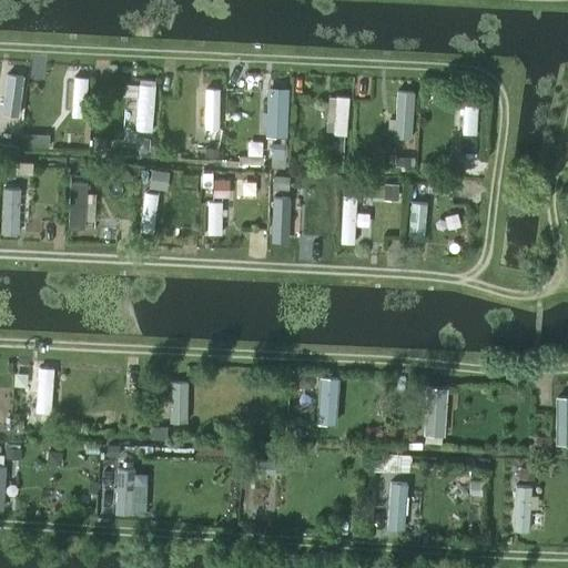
[(23,78),(8,75),(2,115),(19,118),(23,78)]
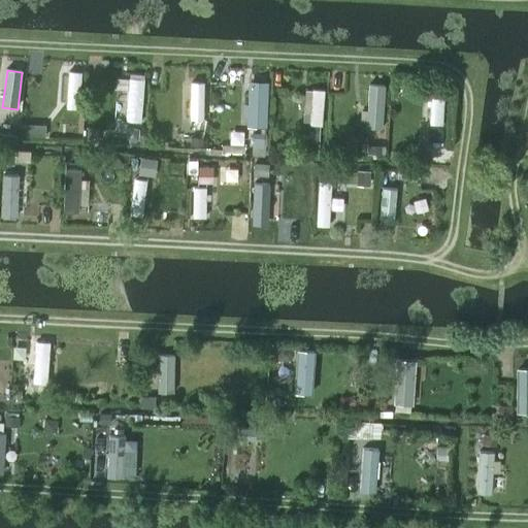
[(68,70),(66,107),(79,108),(81,71),(68,70)]
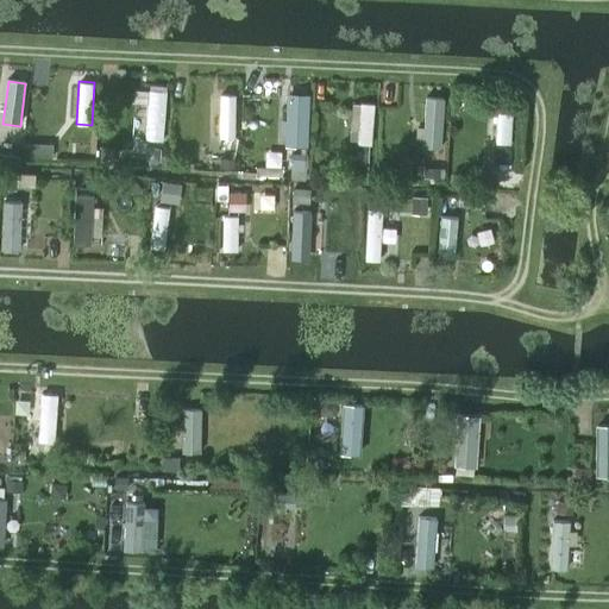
[(151,88),(148,133),(162,135),(165,89),(151,88)]
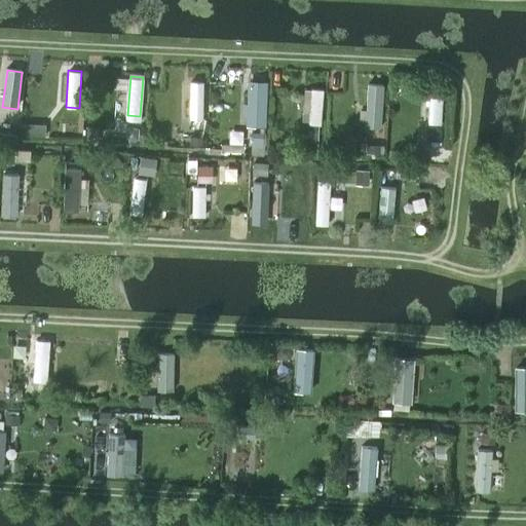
[(249,78),(247,123),(263,124),(265,79),(249,78)]
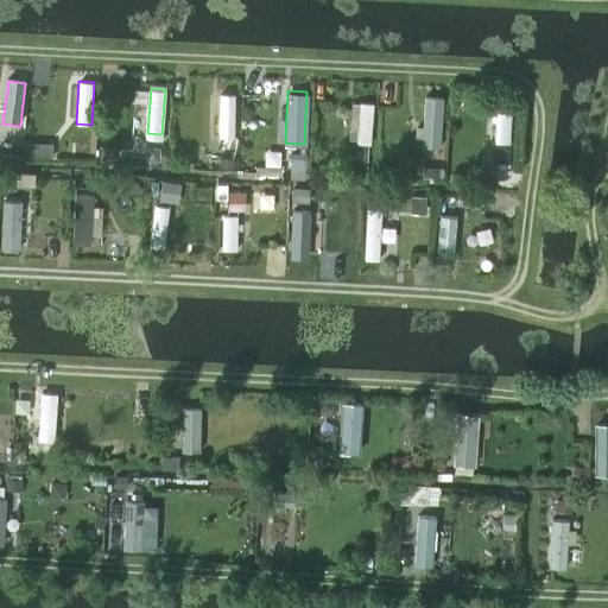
[(234,95),(220,95),(220,137),(234,137),(234,97),(234,95)]
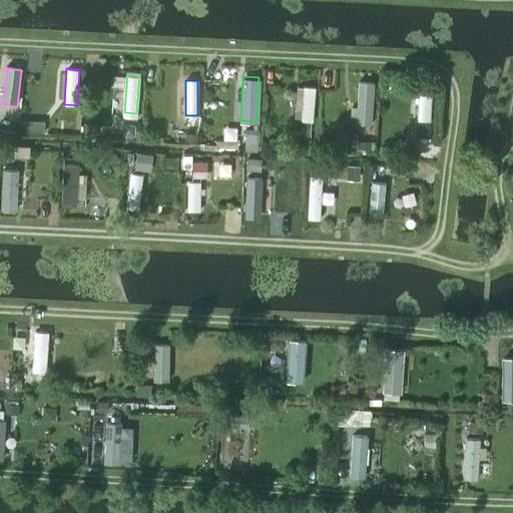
[(373,84),(358,83),(355,126),(370,127),(373,84)]
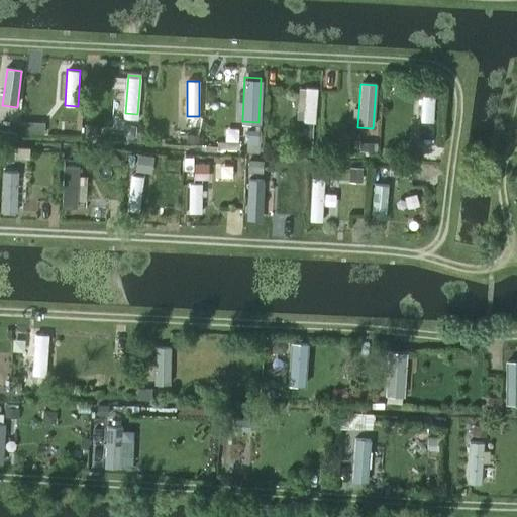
[(298,87),(296,119),(303,119),(302,121),(314,122),(317,87),(305,86),(305,88),(298,87)]
